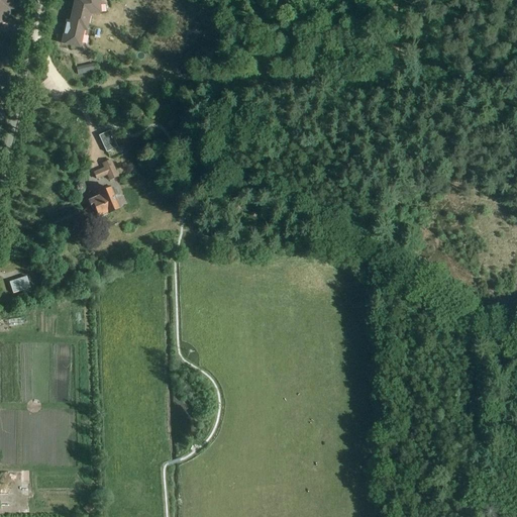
[(0,0),(0,23),(9,22),(8,10),(13,9),(11,0),(0,0)]
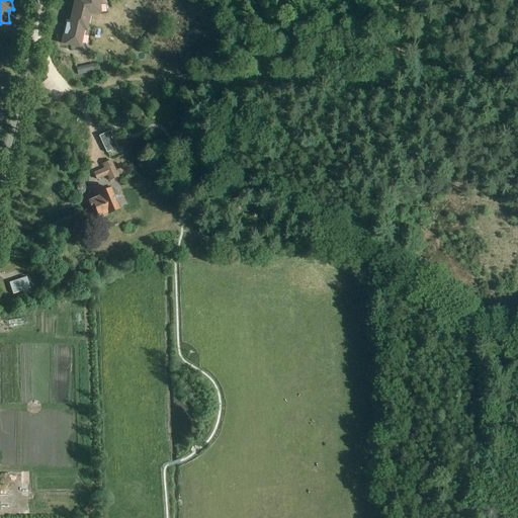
[(74,0),(70,21),(67,20),(61,44),(79,48),(79,45),(80,45),(83,30),(86,31),(90,14),(100,13),(99,4),(101,4),(100,0),(74,0)]
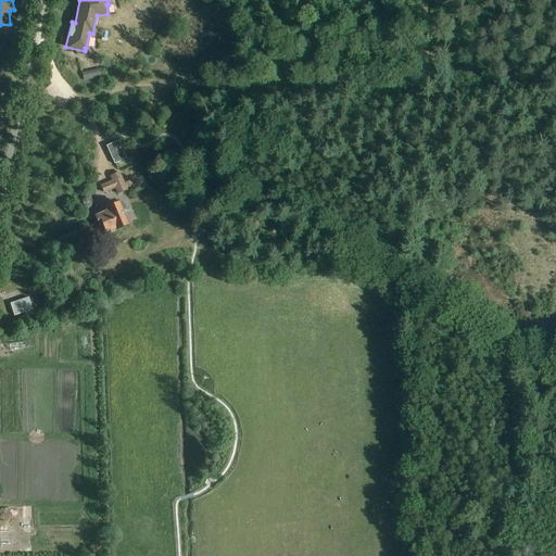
[(78,63),(63,67),(65,74),(80,68),(78,63)]
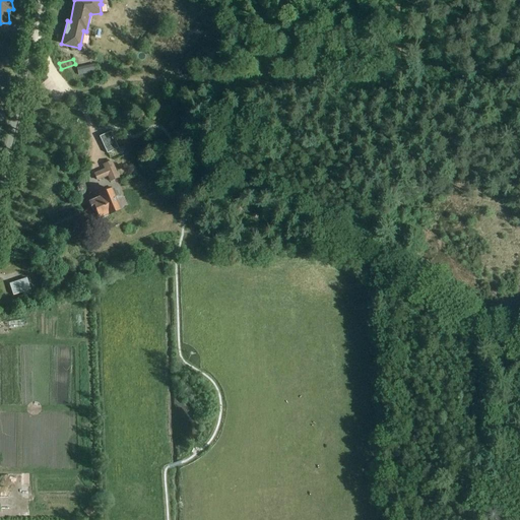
[(76,68),(78,75),(95,72),(94,65),(76,68)]
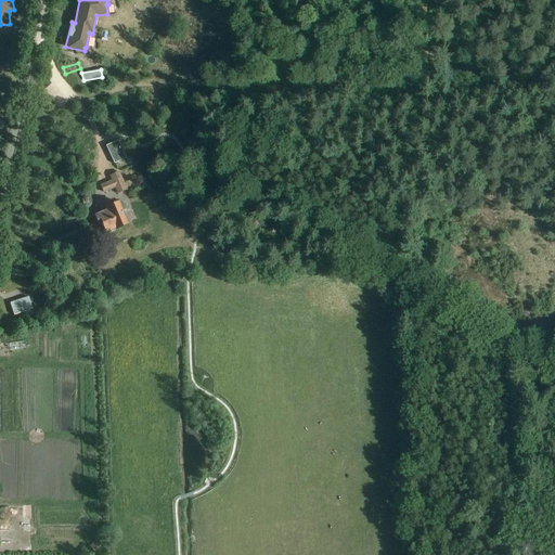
[(114,164),(126,158),(117,141),(106,145),(114,164)]
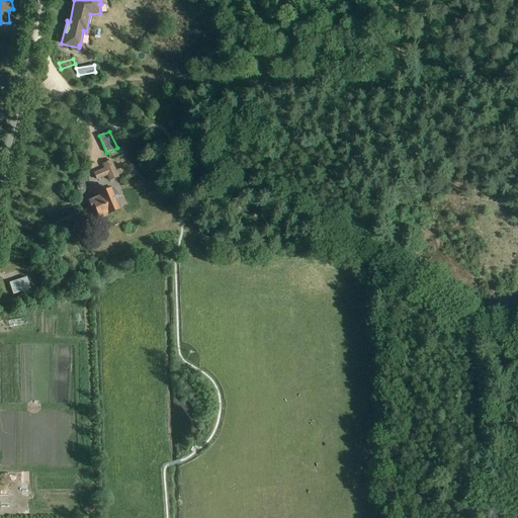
[(105,169),(94,173),(97,179),(107,175),(109,180),(117,177),(111,161),(103,164),(105,169)]
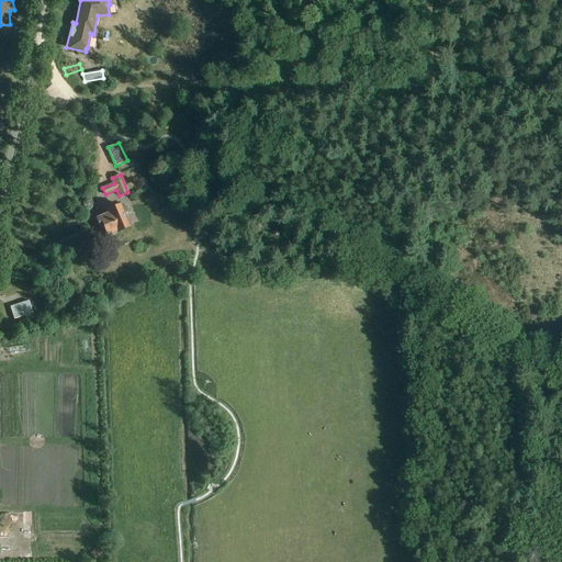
[(81,188),(86,194),(94,190),(91,183),(81,188)]
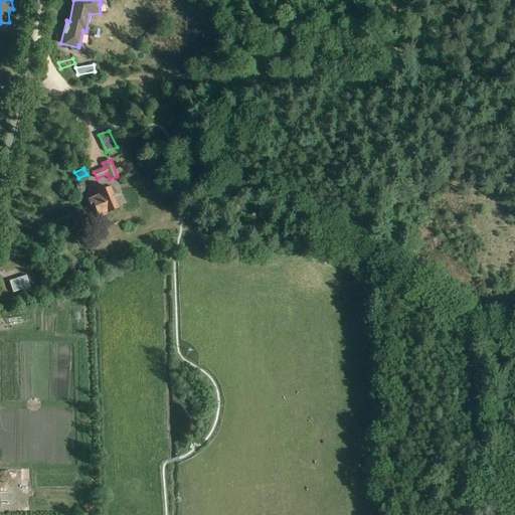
[(115,195),(115,194),(113,189),(111,189),(110,187),(99,192),(100,195),(88,200),(92,208),(94,207),(98,216),(106,213),(107,215),(119,209),(113,196),(115,195)]
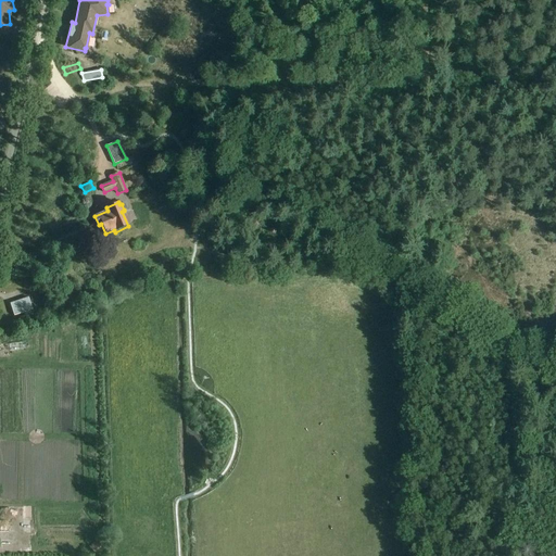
[(58,362),(67,362),(67,350),(59,350),(58,362)]
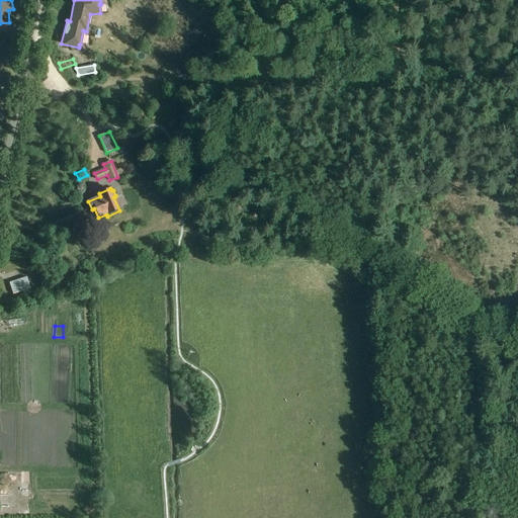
[(94,510),(89,504),(83,510),(88,515),(94,510)]
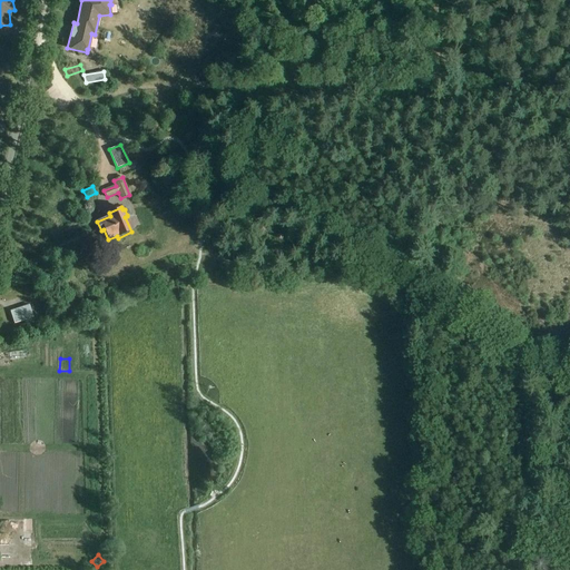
[(79,569),(86,563),(80,557),(72,562),(79,569)]
